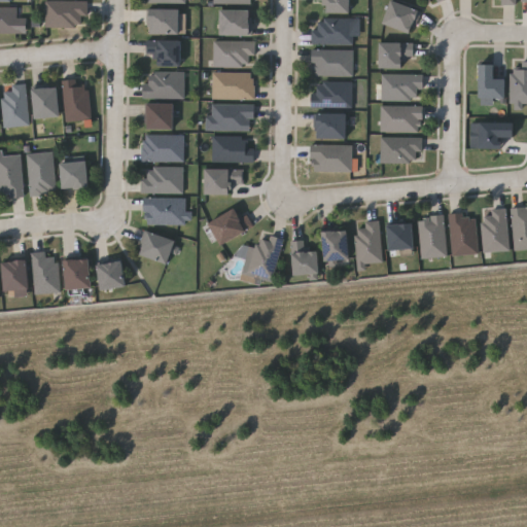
[(351,0),(351,12),(327,12),(327,1),(315,1),(315,0),(351,0)]
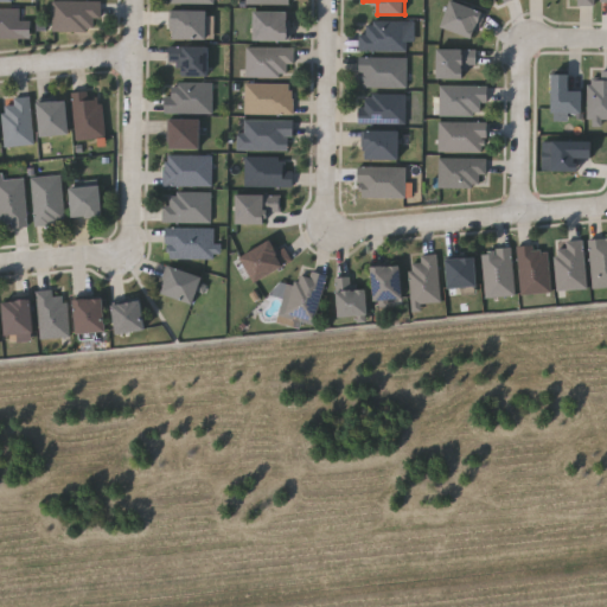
[(53,31),(53,1),(102,1),(102,20),(95,20),(95,31),(53,31)]
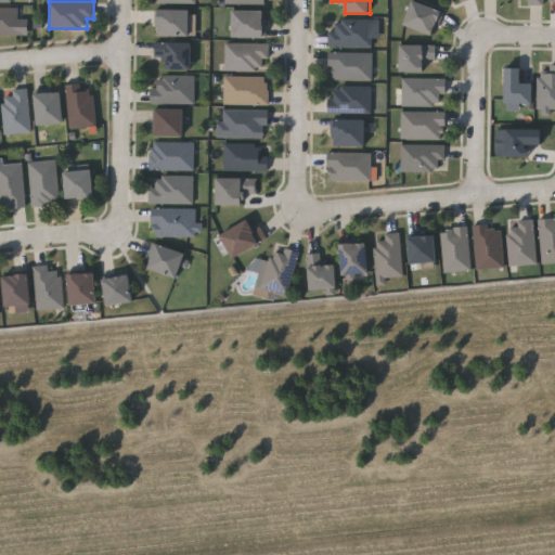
[(436,35),(405,27),(412,1),(442,10),(436,35)]
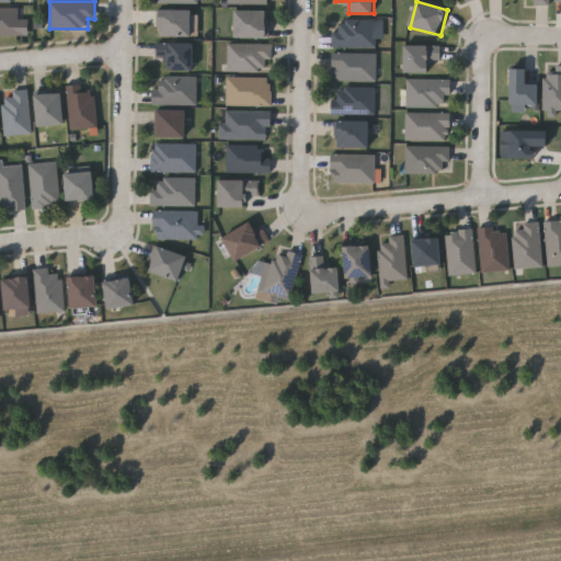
[(0,8),(19,8),(19,20),(29,20),(29,35),(0,35),(0,8)]
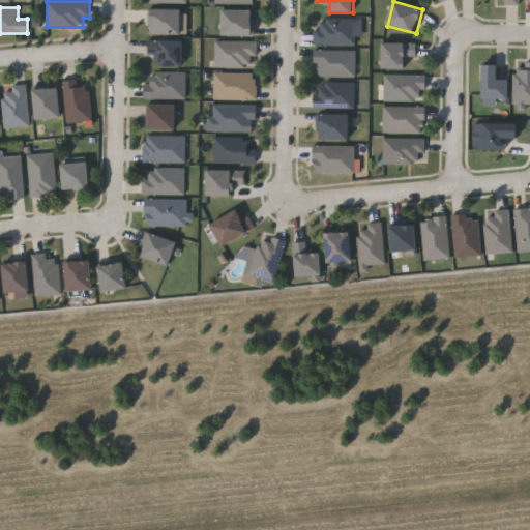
[(182,35),(149,35),(149,9),(182,9),(182,35)]
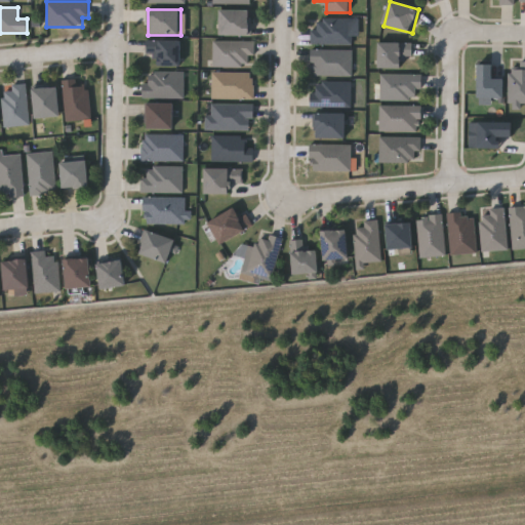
[(251,35),(220,35),(220,10),(251,10),(251,35)]
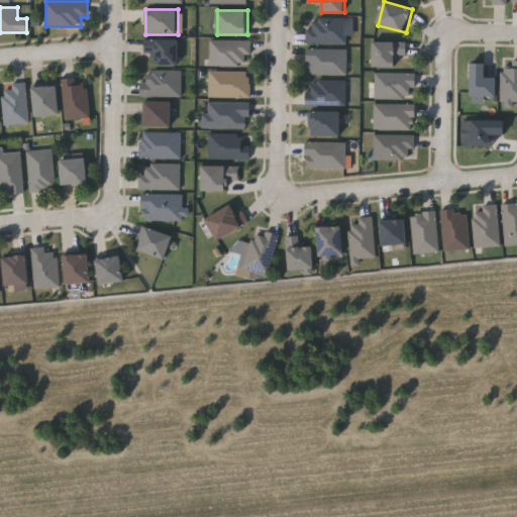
[(306,43),(306,28),(311,28),(311,18),(347,18),(347,43),(306,43)]
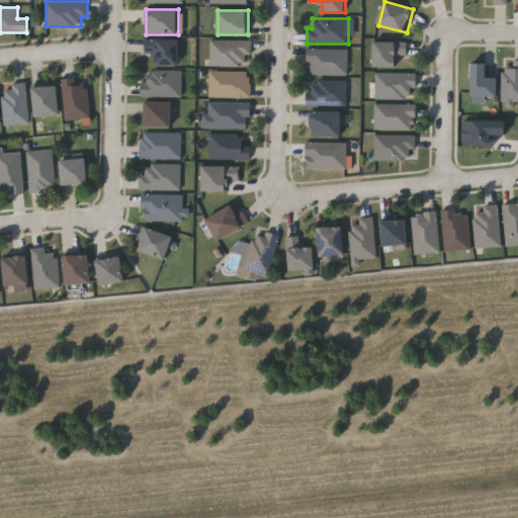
[(179,66),(156,66),(156,55),(145,55),(145,39),(179,39),(179,66)]
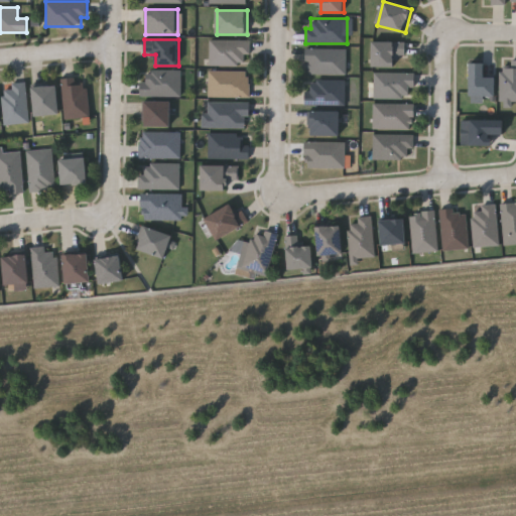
[(211,66),(211,40),(250,40),(250,66),(211,66)]
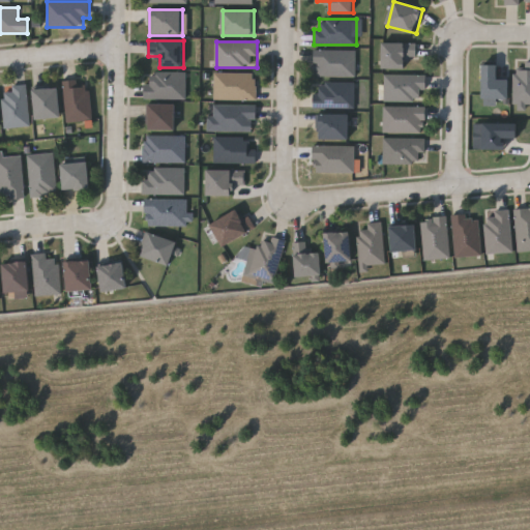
[(383,69),(383,42),(416,42),(416,57),(407,57),(407,69),(383,69)]
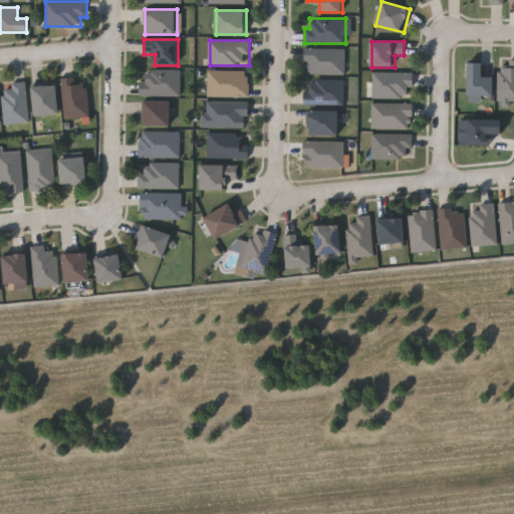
[(345,74),(306,74),(306,49),(345,49),(345,74)]
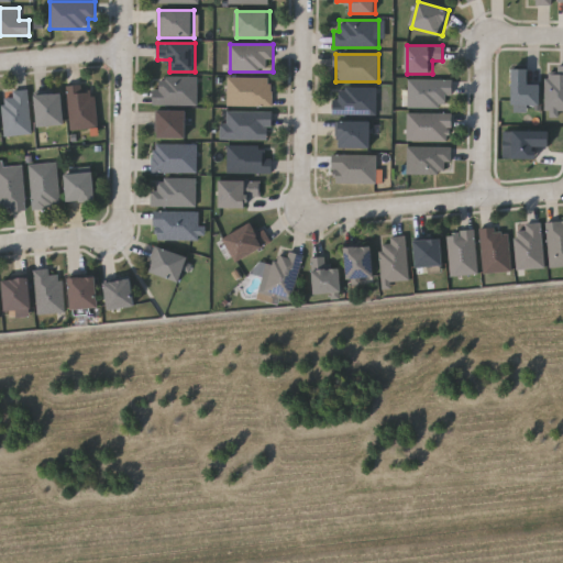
[(512,69),(529,69),(529,84),(541,84),(541,107),(530,107),(530,111),(512,111),(512,69)]
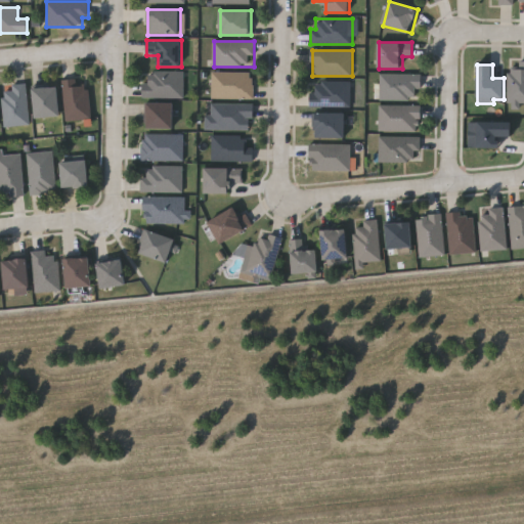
[(520,67),(520,106),(509,106),(509,67),(520,67)]
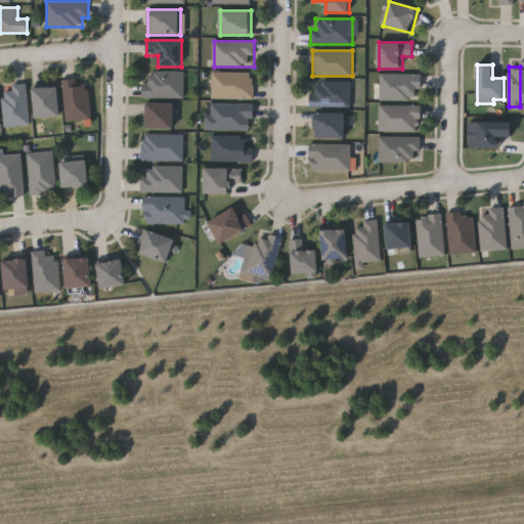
[(183,72),(183,96),(142,96),(142,82),(147,82),(147,72),(183,72)]
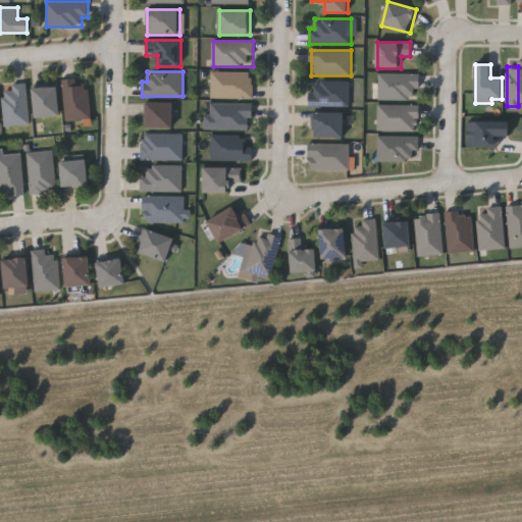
[(252,98),(211,98),(211,71),(252,71),(252,98)]
